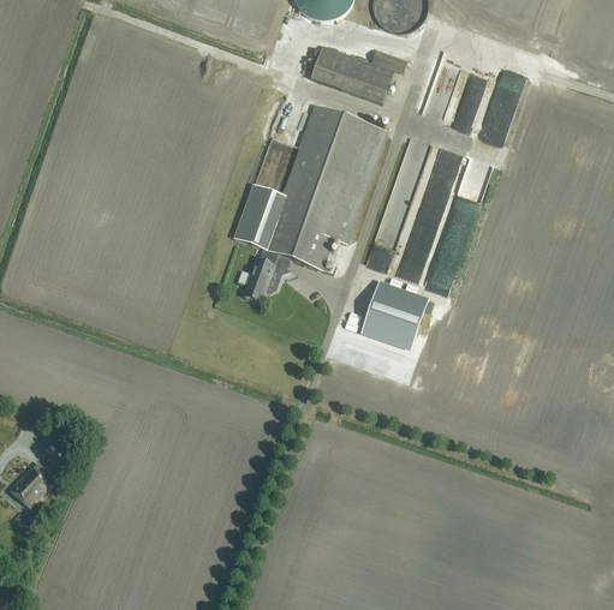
[(377,0),(380,23),(423,23),(422,0),(377,0)]
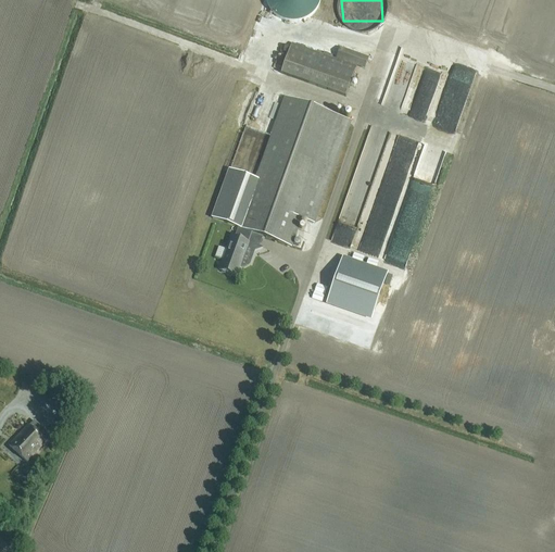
[(298,76),(344,93),(355,62),(335,54),(291,39),(279,70),(298,76)]
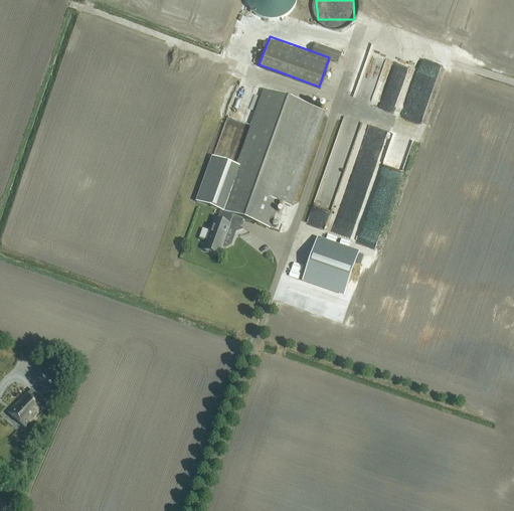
[(313,40),(310,50),(329,57),(337,60),(341,50),(313,40)]
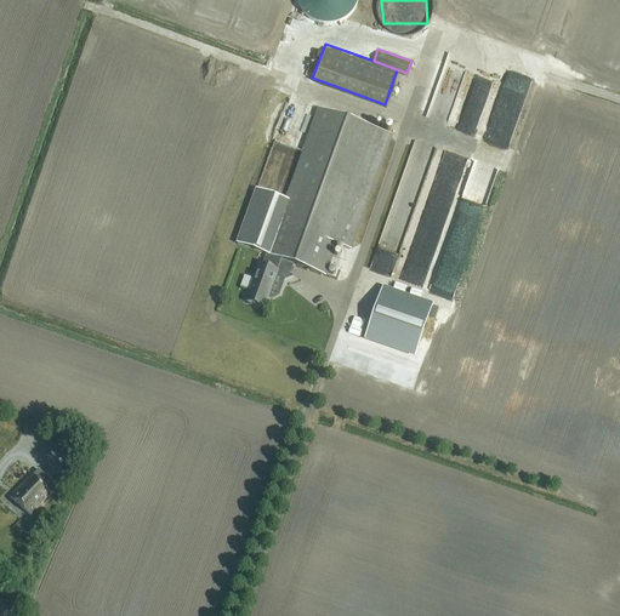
[(455,61),(451,70),(454,72),(453,77),(461,80),(466,64),(455,61)]
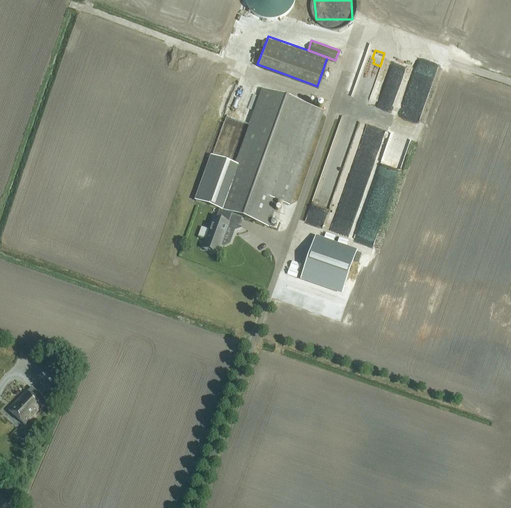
[(376,82),(377,75),(374,74),(374,72),(361,70),(360,79),(376,82)]
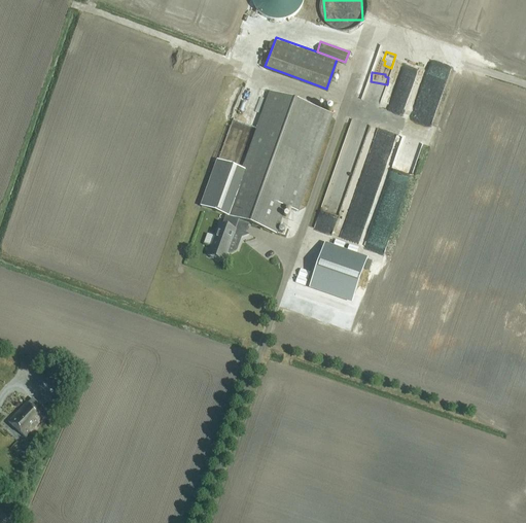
[(249,78),(244,89),(255,94),(259,83),(249,78)]
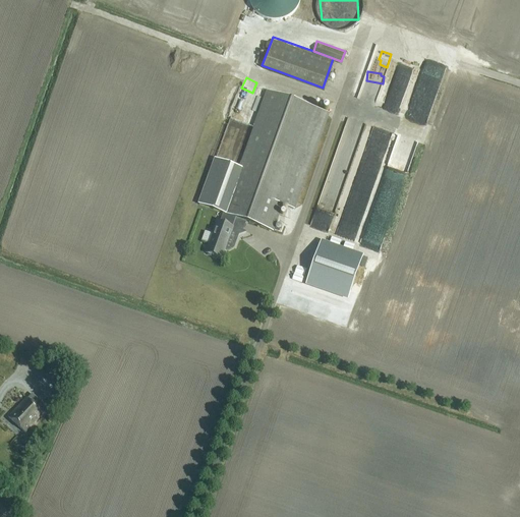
[(236,165),(214,157),(197,202),(221,210),(222,210),(214,230),(212,229),(205,250),(220,255),(224,246),(228,248),(233,244),(237,231),(241,232),(246,219),(272,228),(282,202),(293,206),(330,111),(315,107),(264,88),(236,165)]
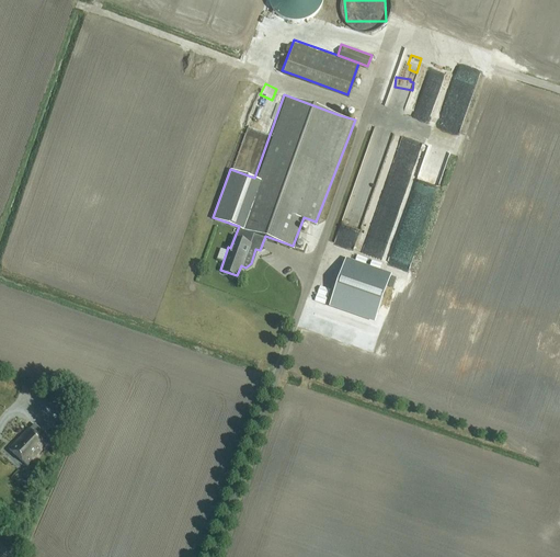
[(375,215),(362,248),(383,256),(395,223),(375,215)]
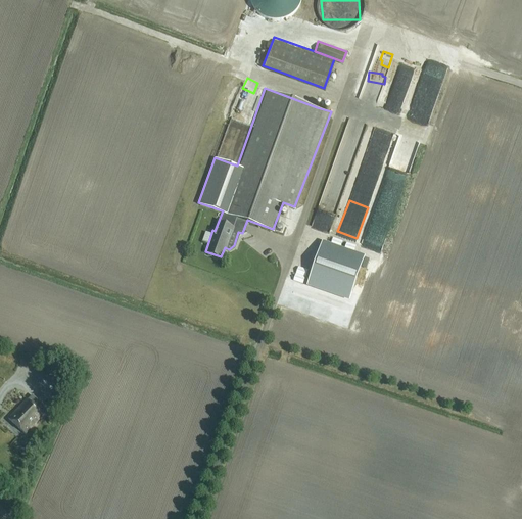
[(381,244),(390,223),(375,217),(367,238),(381,244)]
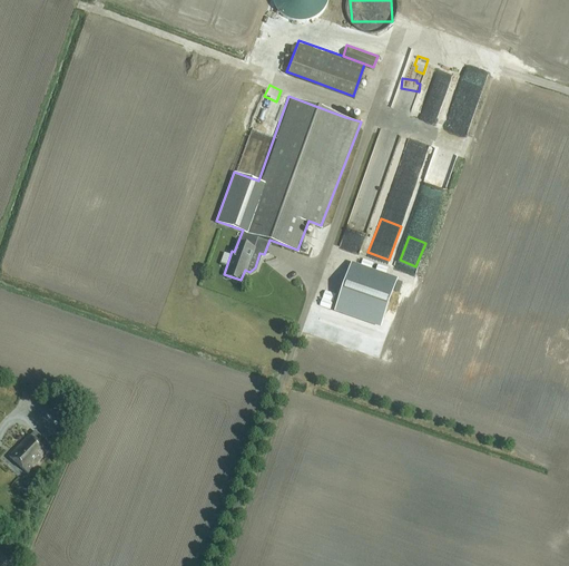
[(332,309),(379,325),(395,276),(350,260),(332,309)]
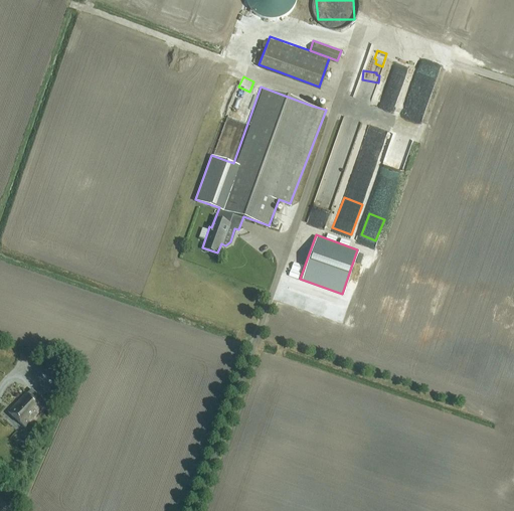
[(59,366),(53,383),(64,387),(70,370),(59,366)]
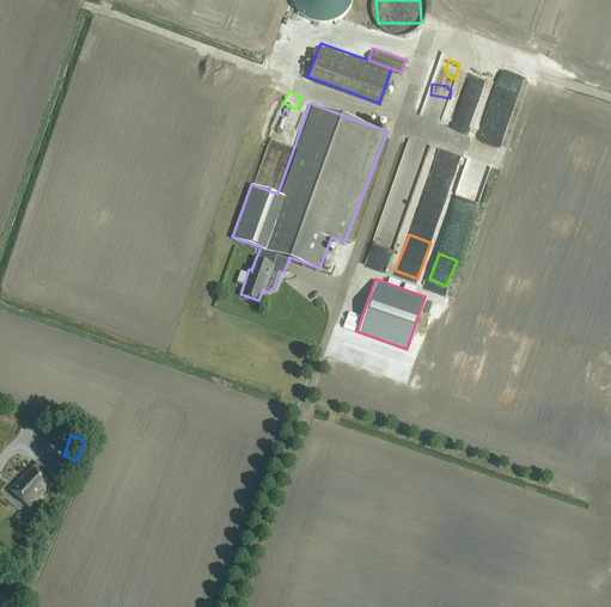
[(49,482),(30,465),(10,486),(28,504),(49,482)]
